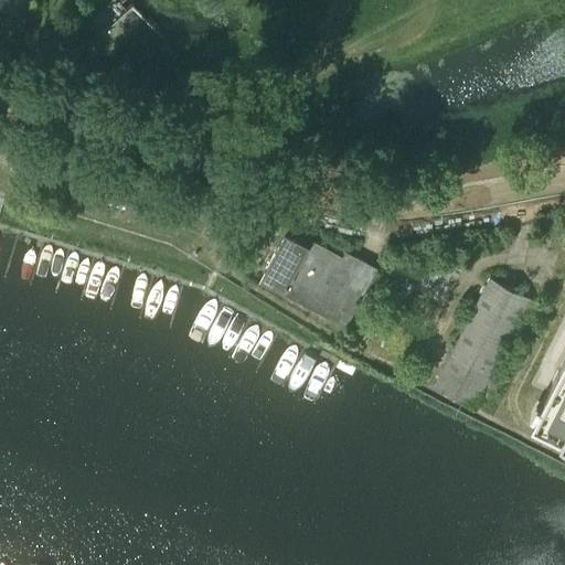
[(0,0),(0,24),(13,29),(21,0),(0,0)]
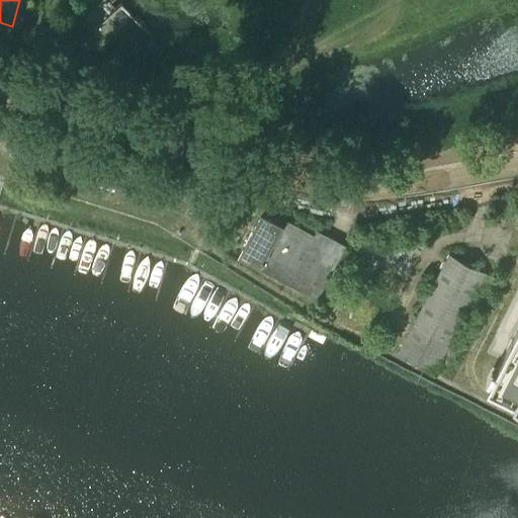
[(216,222),(220,212),(210,207),(205,217),(216,222)]
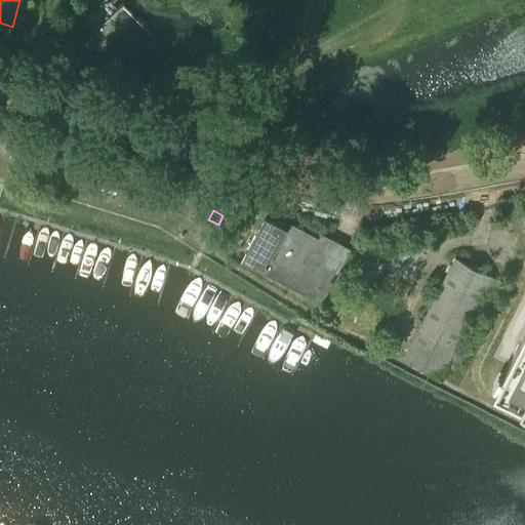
[(255,234),(257,235),(244,258),(265,270),(264,271),(292,286),(319,238),(290,223),(287,229),(265,216),(255,234)]
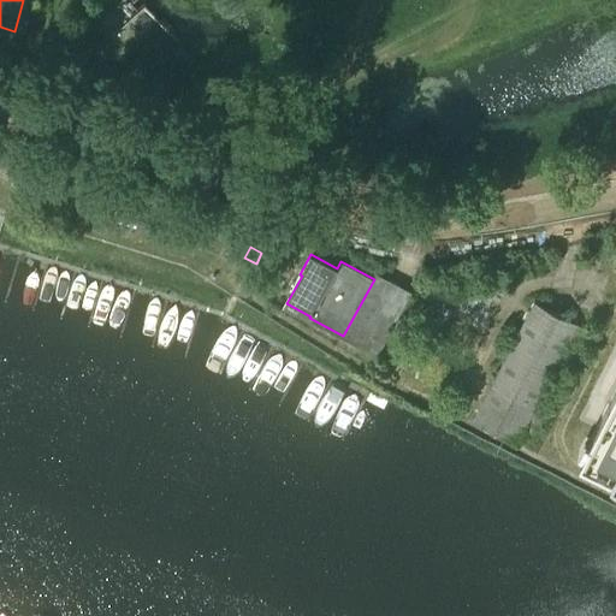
[(467,295),(480,301),(486,290),(473,283),(467,295)]
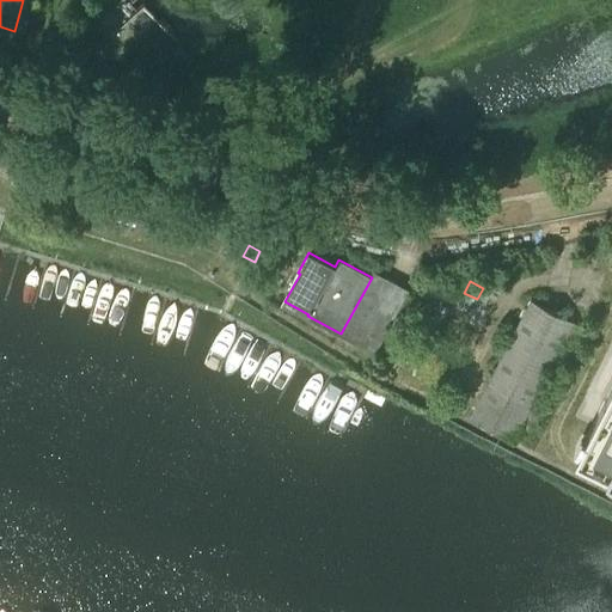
[(531,300),(471,417),(513,439),(516,433),(527,439),(540,414),(530,408),(564,338),(575,344),(583,326),(573,322),(531,300)]
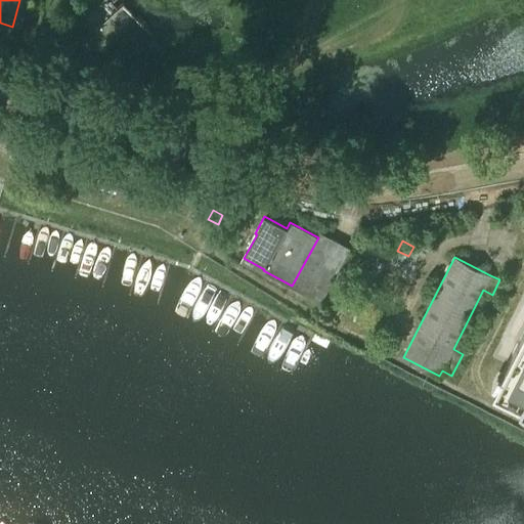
[(523,328),(495,385),(523,399),(523,328)]
